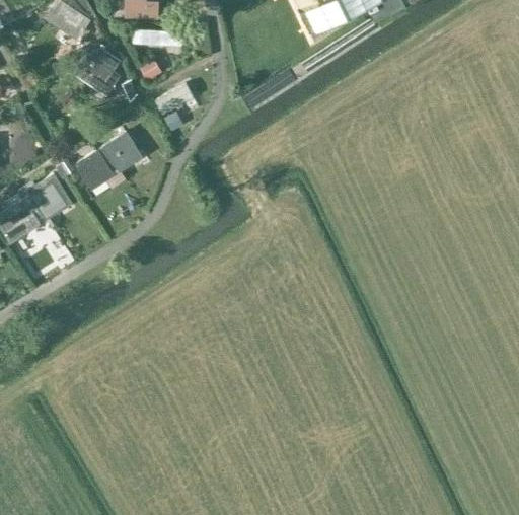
[(56,0),(44,19),(76,41),(84,29),(87,25),(90,20),(92,18),(93,19),(96,17),(86,0),(60,0),(61,0),(60,0),(56,0)]
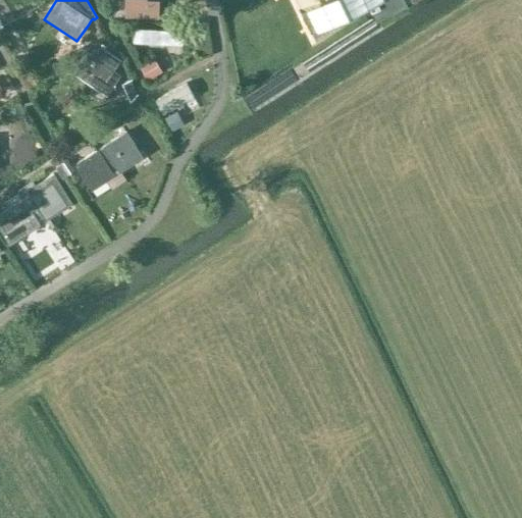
[(124,0),(124,20),(159,21),(160,0),(149,0),(124,0)]
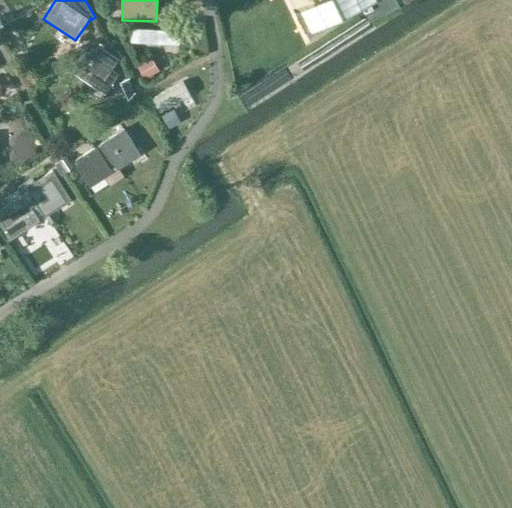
[(288,0),(306,36),(364,8),(380,0),(288,0)]
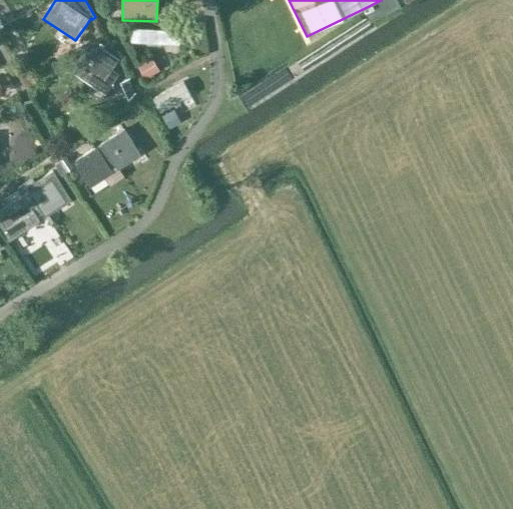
[(396,0),(381,0),(365,8),(371,21),(400,7),(396,0)]
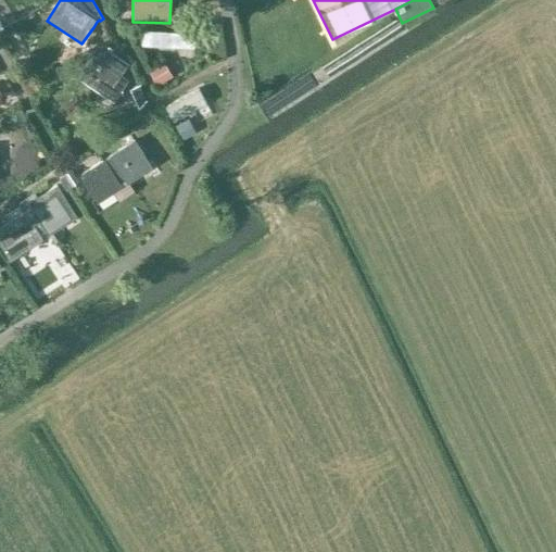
[(22,10),(13,16),(16,22),(25,16),(22,10)]
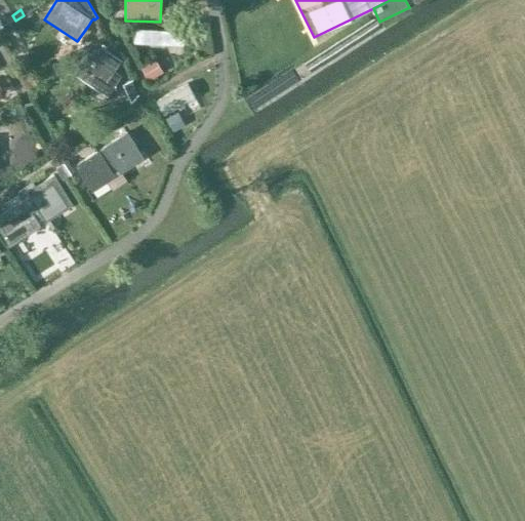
[(187,43),(188,24),(145,23),(145,42),(187,43)]
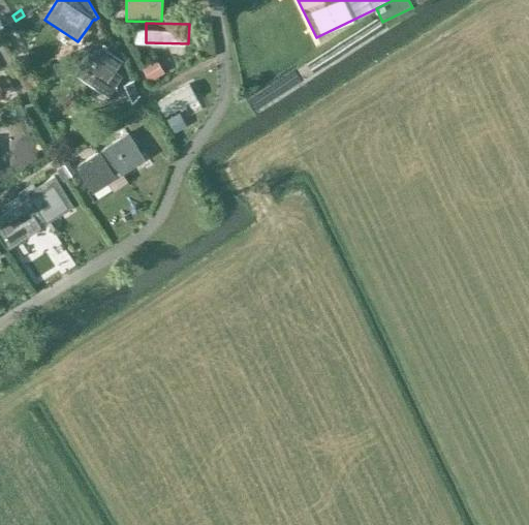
[(87,56),(73,75),(109,99),(121,80),(123,78),(118,74),(116,73),(117,72),(123,62),(103,49),(102,49),(87,56)]
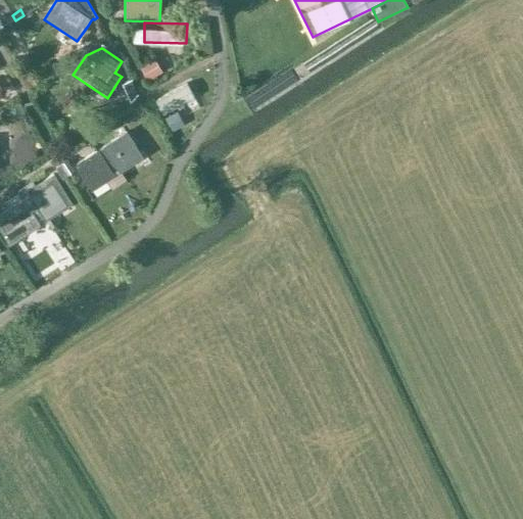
[(154,75),(172,67),(164,53),(147,60),(154,75)]
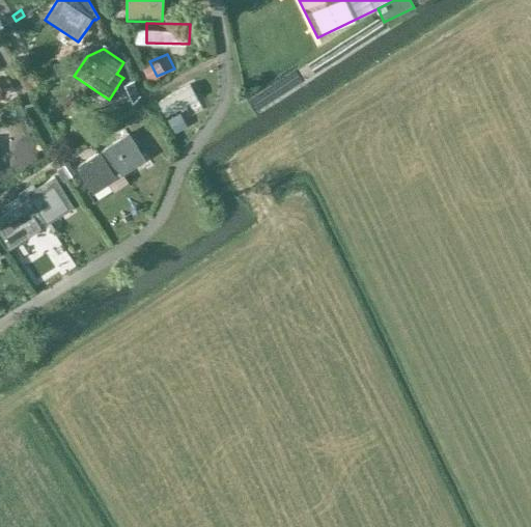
[(198,78),(164,93),(172,112),(206,96),(198,78)]
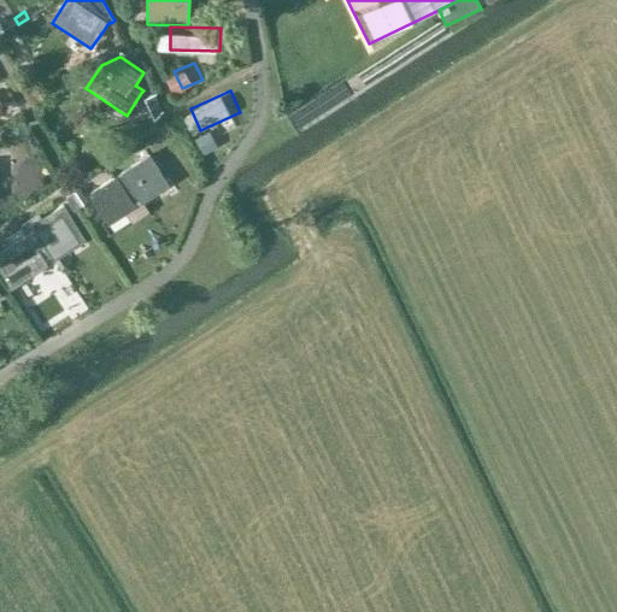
[(123,176),(121,178),(136,202),(140,201),(142,205),(170,187),(150,157),(122,175),(123,176)]
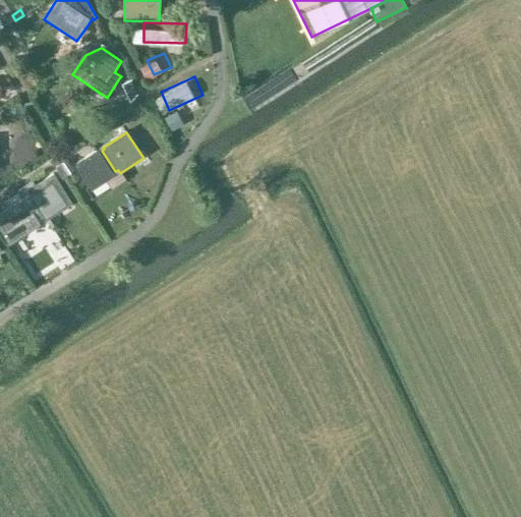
[(115,171),(102,151),(99,152),(99,151),(74,166),(92,191),(115,176),(112,173),(115,171)]
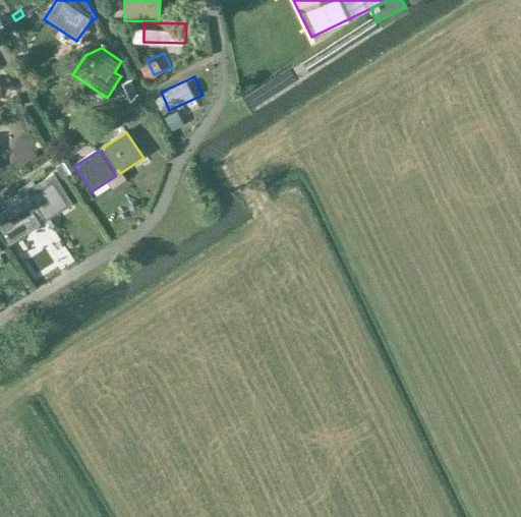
[(67,161),(59,165),(67,177),(74,172),(67,161)]
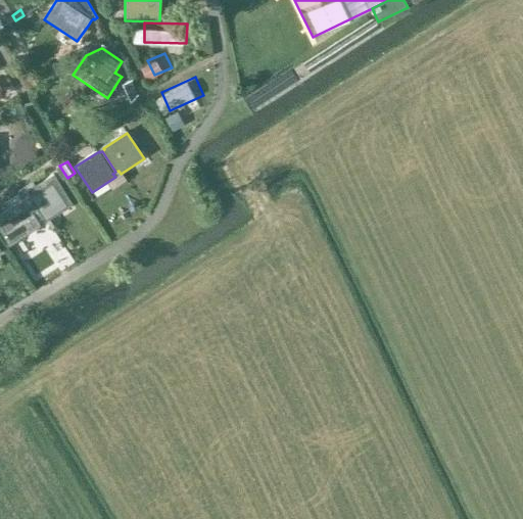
[(57,167),(50,172),(57,184),(65,179),(57,167)]
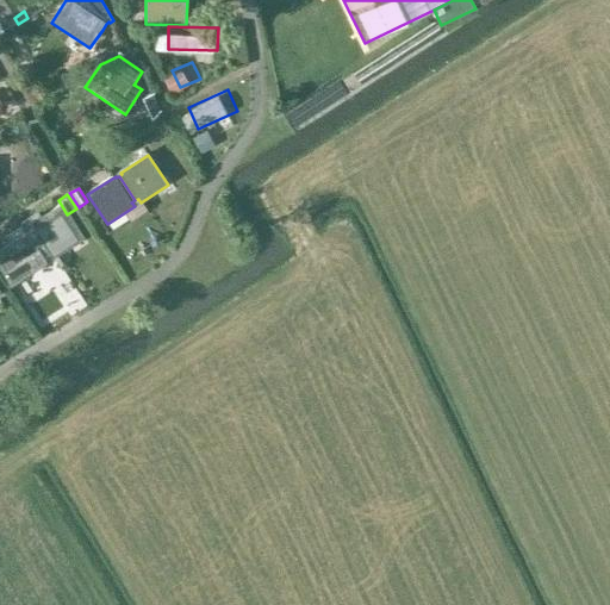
[(31,232),(48,257),(51,255),(54,260),(81,242),(61,212),(33,230),(35,231),(31,232)]
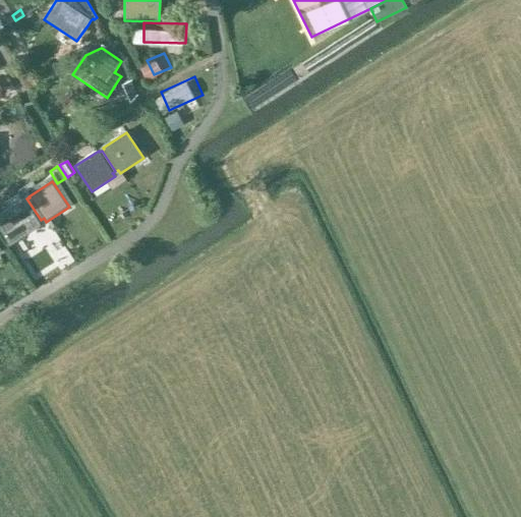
[(39,222),(41,220),(26,198),(24,200),(23,199),(0,214),(0,229),(7,241),(15,236),(17,240),(41,225),(39,222)]
